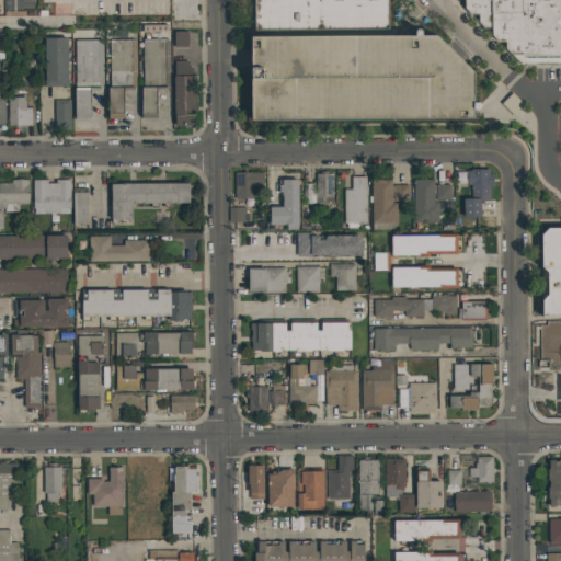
[(388,0),(389,27),(255,30),(254,0),(388,0)]
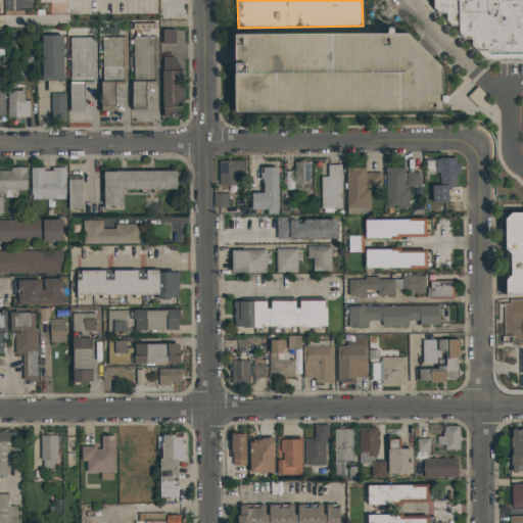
[(432,7),(432,0),(522,0),(522,59),(486,59),(432,7)]
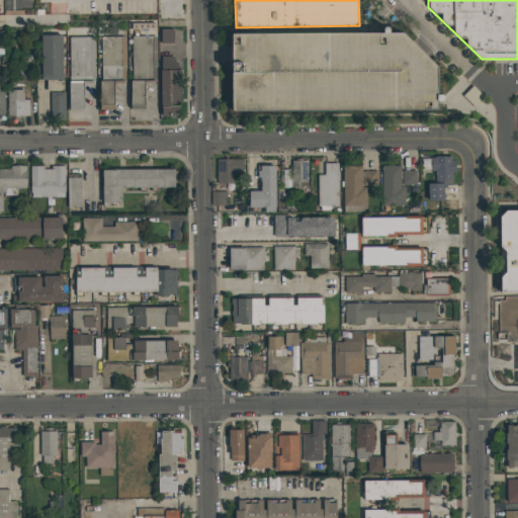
[(161,29),(174,29),(174,44),(161,45),(161,29)]
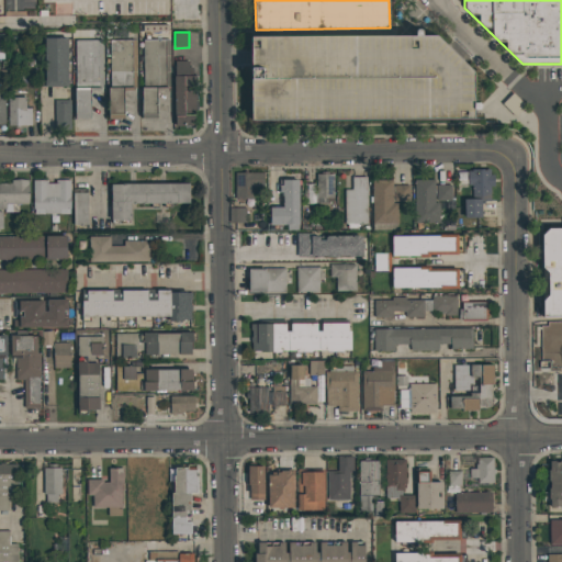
[(474,119),(253,121),(251,37),(437,35),(474,72),(474,119)]
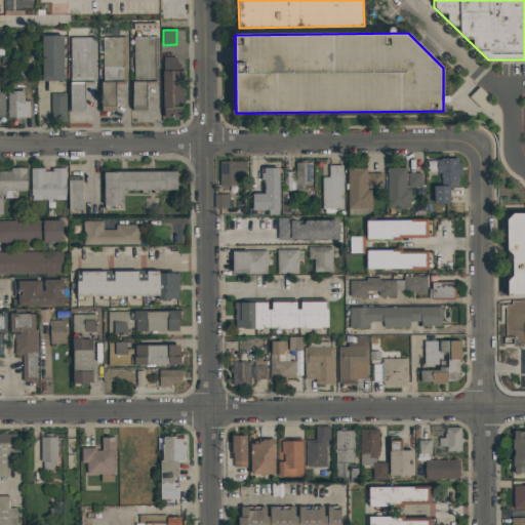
[(38,81),(38,77),(42,77),(42,36),(63,35),(64,75),(65,81),(38,81)]
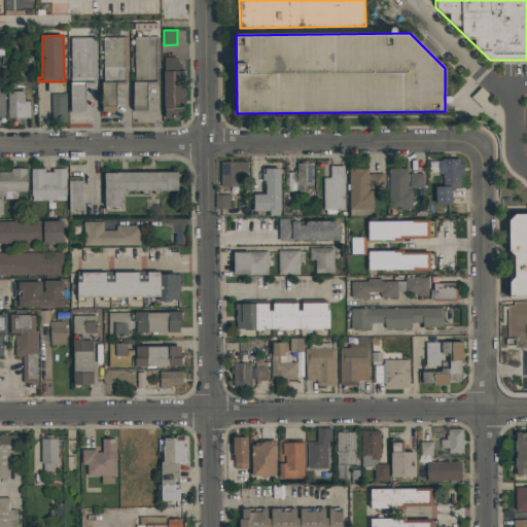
[(103,38),(128,37),(128,82),(126,82),(126,84),(116,84),(117,111),(102,111),(102,82),(103,82),(103,38)]
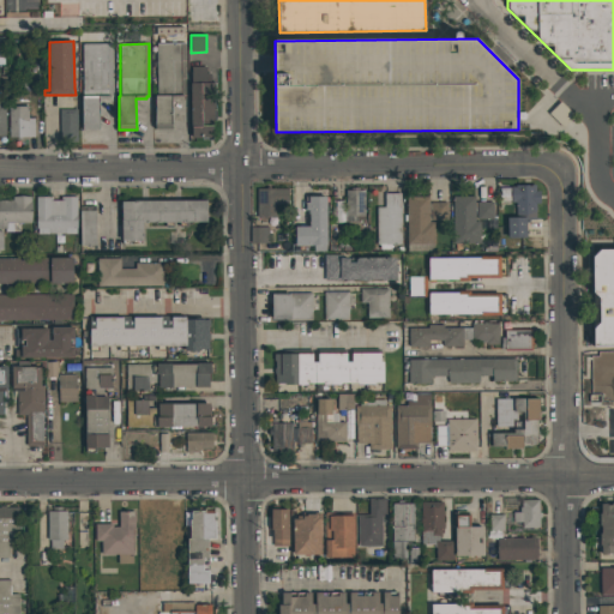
[(156,43),(185,43),(186,96),(184,96),(184,98),(173,98),(173,130),(155,130),(155,96),(157,96),(156,43)]
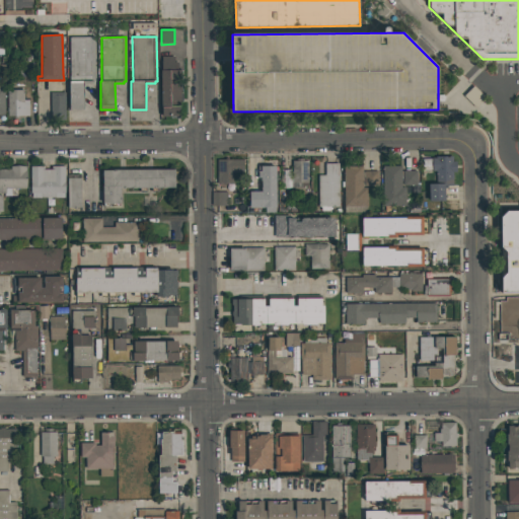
[(69,38),(95,38),(95,81),(93,81),(93,84),(84,84),(84,109),(70,109),(69,38)]
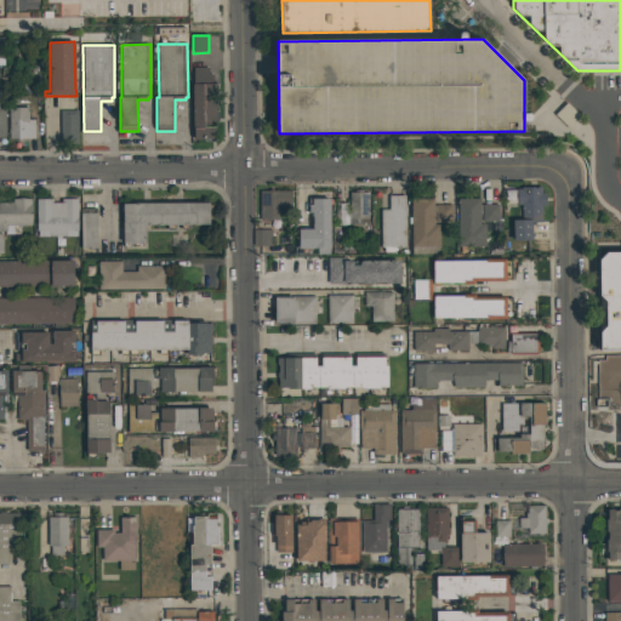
[(193,84),(194,84),(194,68),(209,67),(209,84),(216,84),(216,121),(204,123),(204,126),(215,126),(215,142),(205,142),(205,140),(194,140),(194,129),(193,129),(193,84)]
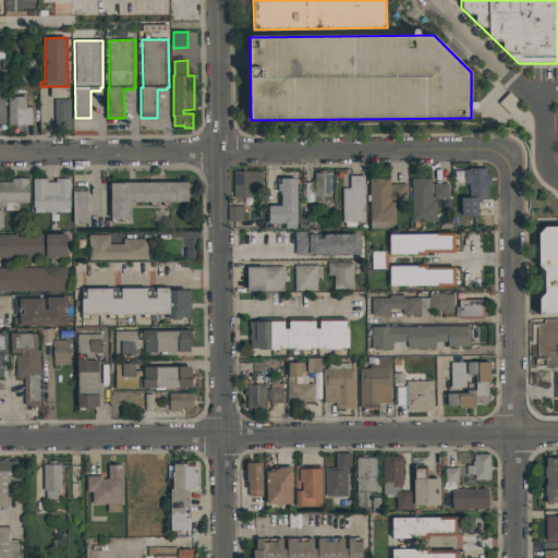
[(24,97),(24,99),(26,99),(26,108),(32,107),(32,124),(9,124),(8,97),(24,97)]
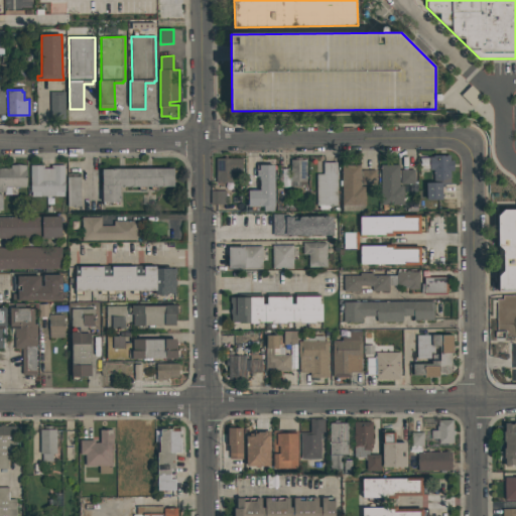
[(50,92),(65,92),(66,119),(50,119),(50,92)]
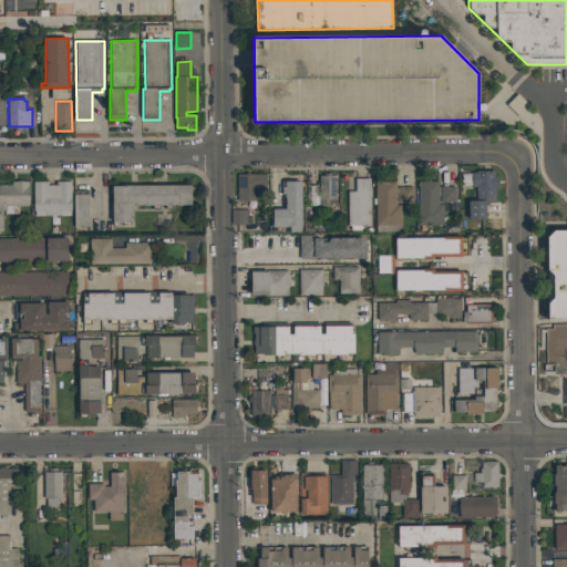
[(495,203),(488,203),(488,206),(486,206),(486,219),(468,220),(468,200),(476,200),(476,187),(472,187),(472,173),(476,173),(476,172),(494,171),(494,176),(498,176),(498,188),(495,188),(495,203)]
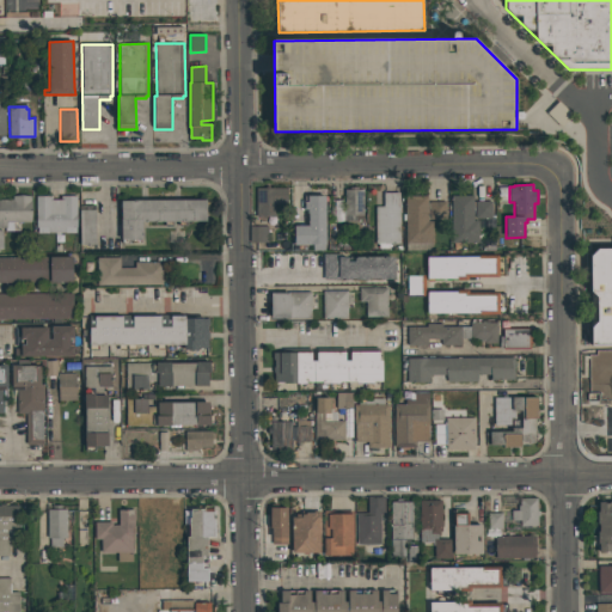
[(509,187),(509,200),(499,201),(499,187),(509,187)]
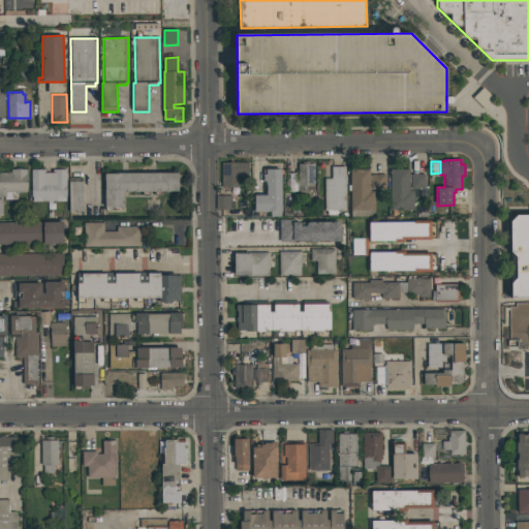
[(221,162),(248,162),(248,176),(237,176),(237,187),(232,187),(221,187),(221,162)]
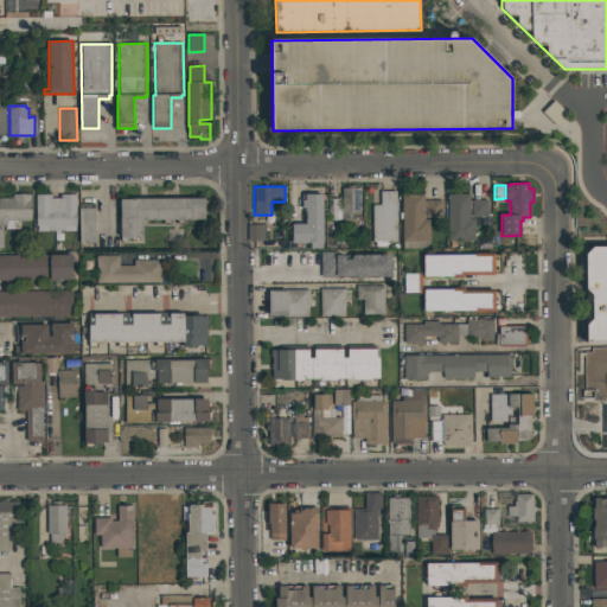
[(340,219),(340,209),(342,209),(342,189),(360,187),(360,213),(359,213),(360,219),(340,219)]
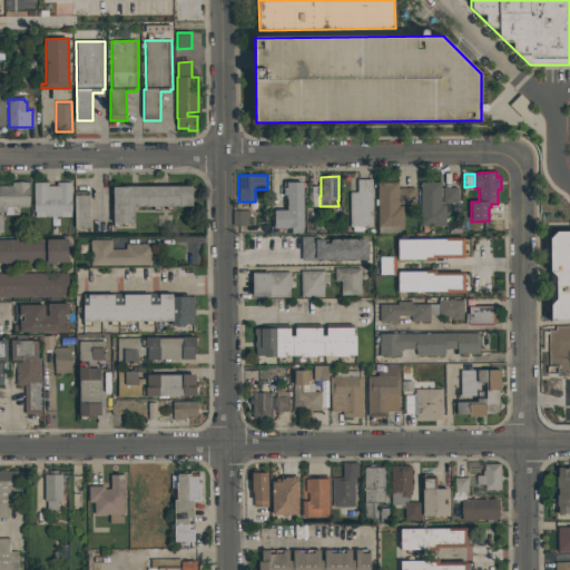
[(373,227),(350,227),(350,193),(357,192),(356,179),(372,179),(373,227)]
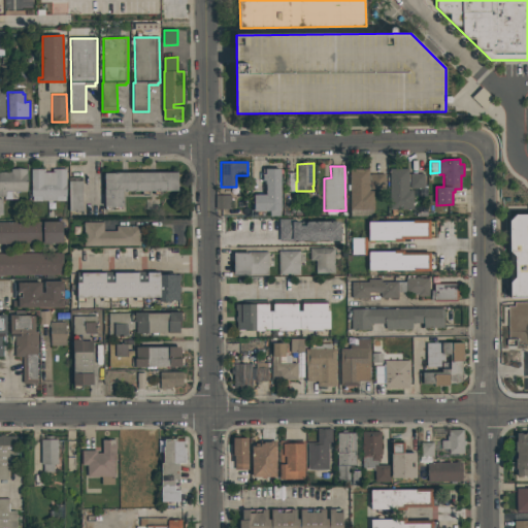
[(0,172),(11,172),(11,169),(27,169),(27,192),(17,192),(17,199),(4,199),(4,197),(0,197),(0,172)]
